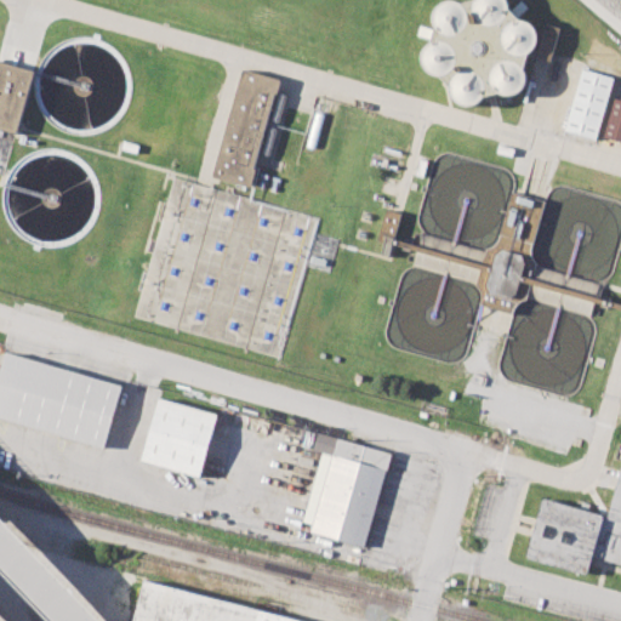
[(545,23),(560,27),(551,62),(535,58),(545,23)]
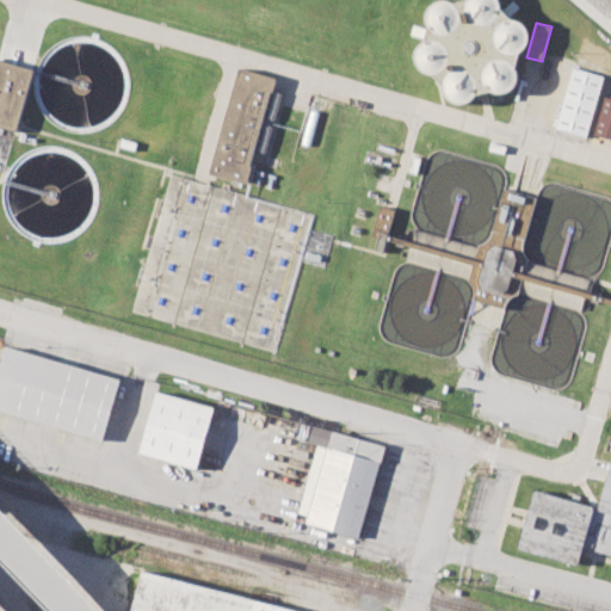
[(0,60),(34,69),(14,133),(0,128),(0,60)]
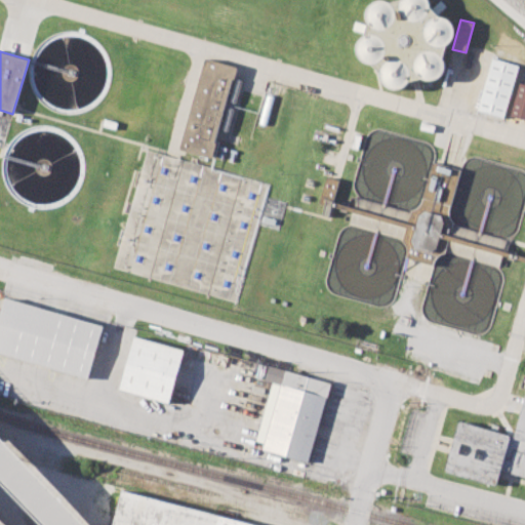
[(177,149),(204,57),(238,68),(234,80),(230,79),(211,142),(216,143),(211,159),(177,149)]
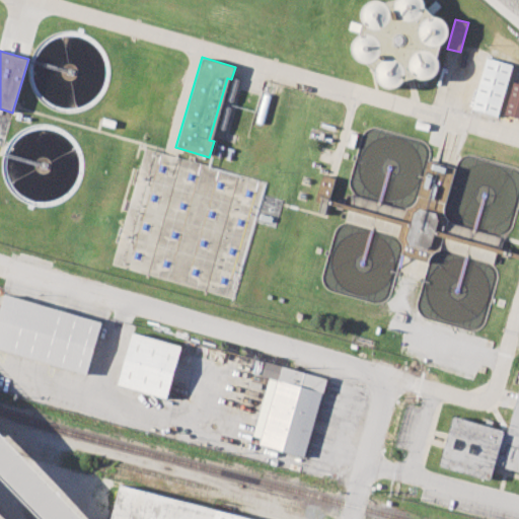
[(486,59),(512,65),(498,117),(471,109),(486,59)]
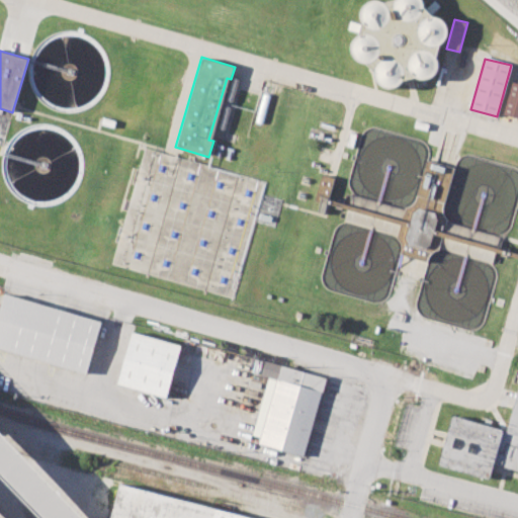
[(513,82),(517,83),(517,117),(504,114),(513,82)]
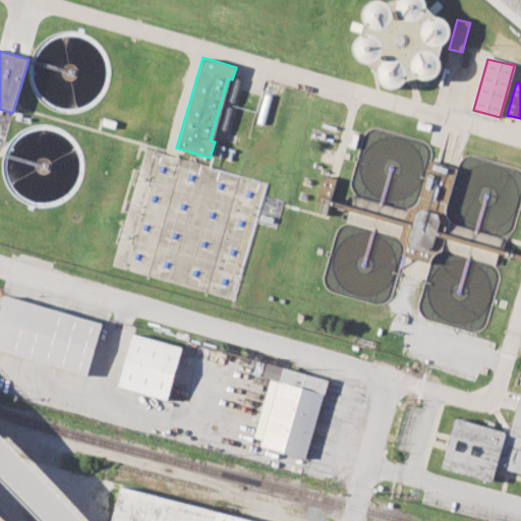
[(429,158),(458,167),(447,204),(446,210),(446,216),(449,219),(452,223),(495,235),(504,239),(497,265),(490,264),(450,251),(442,250),(435,254),(430,259),(424,281),(397,274),(402,256),(404,248),(403,242),(398,237),(354,224),(346,224),(354,193),(399,207),(404,208),(409,207),(413,205),(417,200),(429,158)]
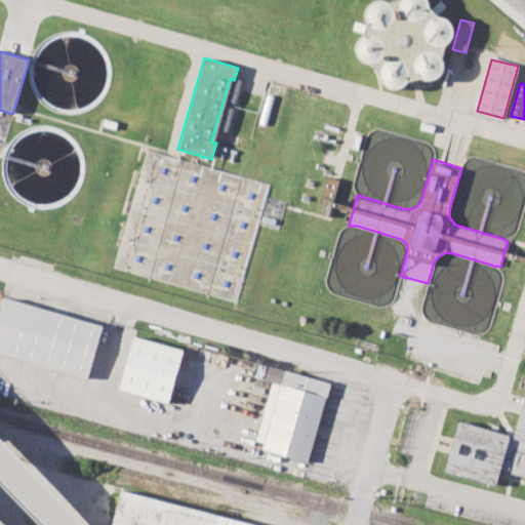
[(338,179),(326,176),(319,204),(324,205),(322,214),(329,216),(338,179)]
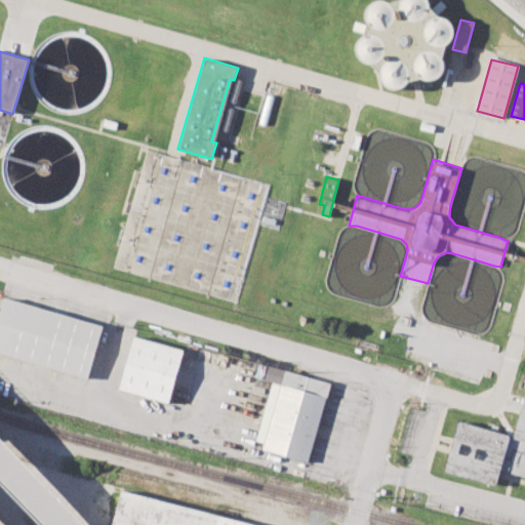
[(0,311),(4,297),(104,325),(88,378),(0,354),(0,311)]
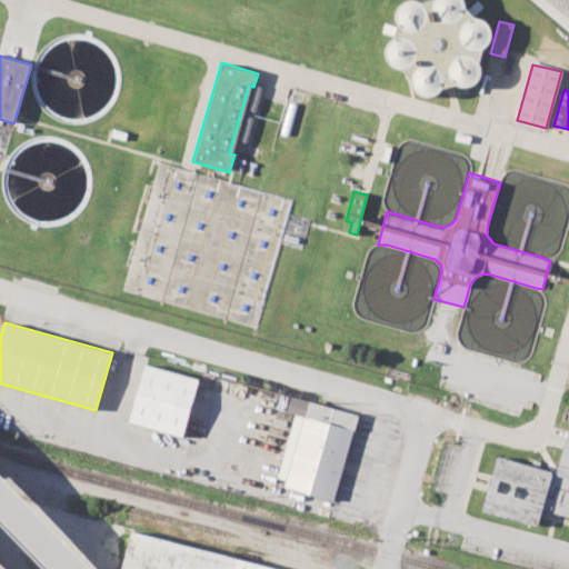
[(147,363),(201,379),(185,437),(130,421),(147,363)]
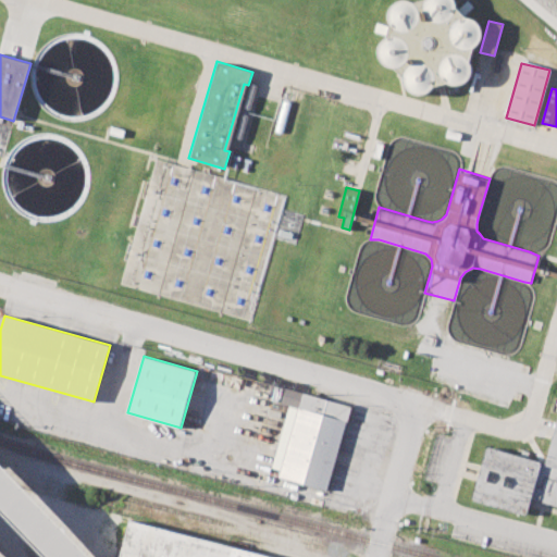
[(285,387),(351,406),(327,492),(276,478),(280,469),(272,467),(288,405),(281,403),(285,387)]
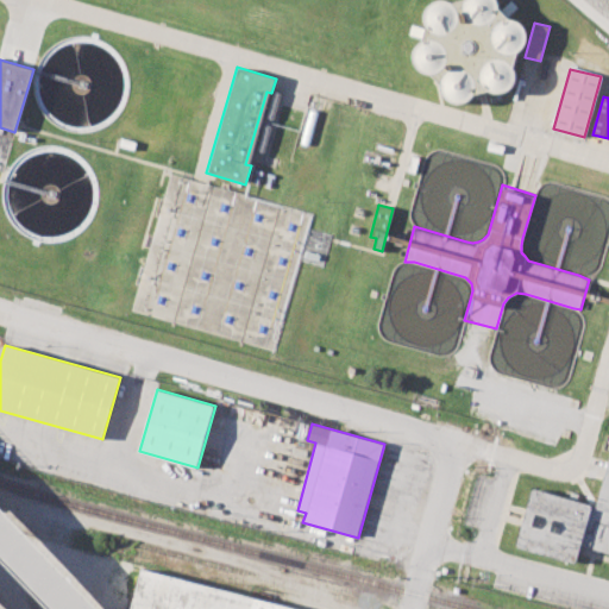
[(608,451),(608,553),(582,545),(576,564),(515,546),(532,488),(594,506),(608,451)]
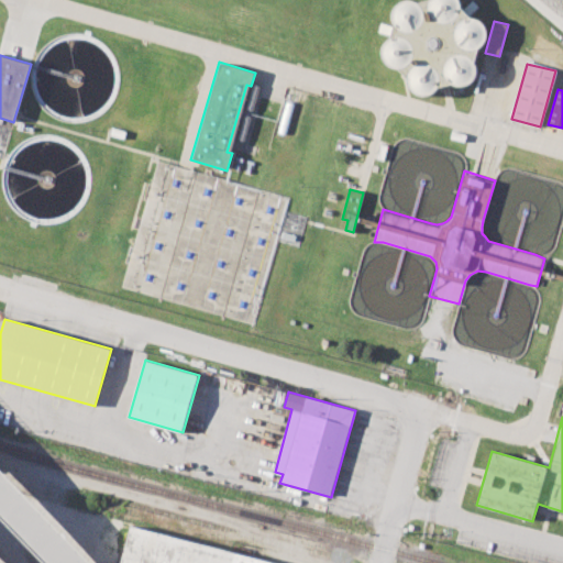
[(121,562),(131,525),(279,562),(121,562)]
